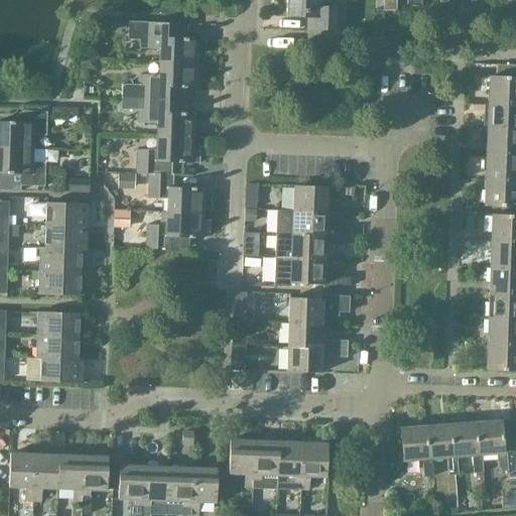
[(324,6),(324,0),(285,0),(285,17),(315,18),(314,30),(338,31),(339,6),(324,6)]
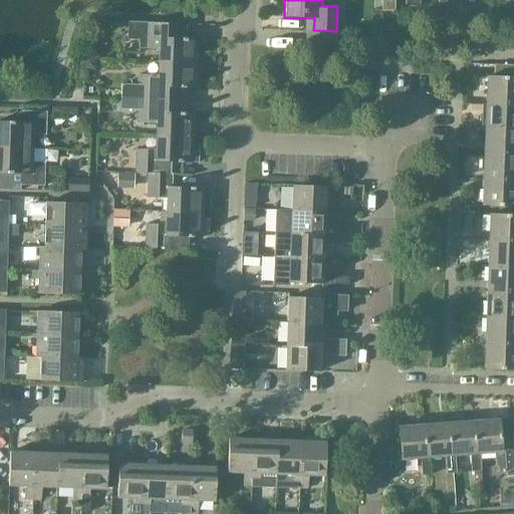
[(104,25),(96,22),(91,35),(99,38),(104,25)]
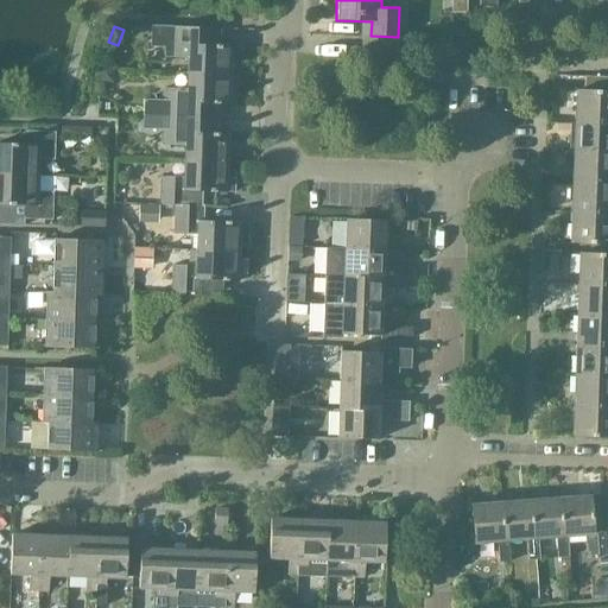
[(187,58),(185,75),(232,76),(233,46),(203,45),(203,30),(221,31),(221,29),(151,26),(151,29),(152,29),(152,46),(163,46),(163,57),(162,57),(160,58),(187,58)]
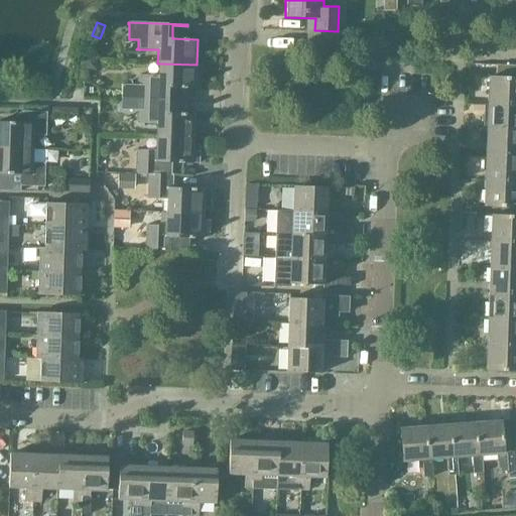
[(96,59),(85,59),(84,71),(96,71),(96,59)]
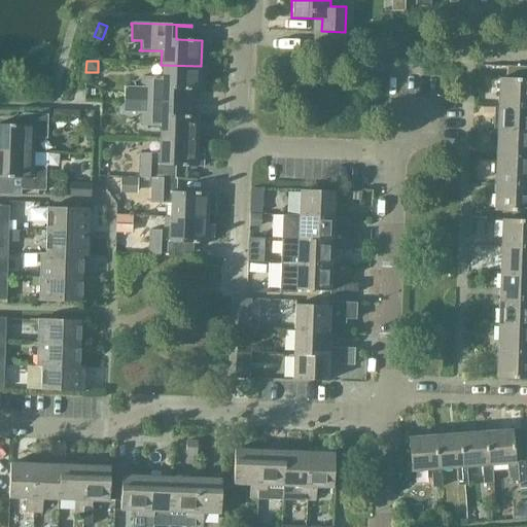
[(200,92),(201,66),(161,65),(161,79),(141,78),(141,86),(124,86),(123,101),(140,101),(140,103),(169,104),(169,91),(200,92)]
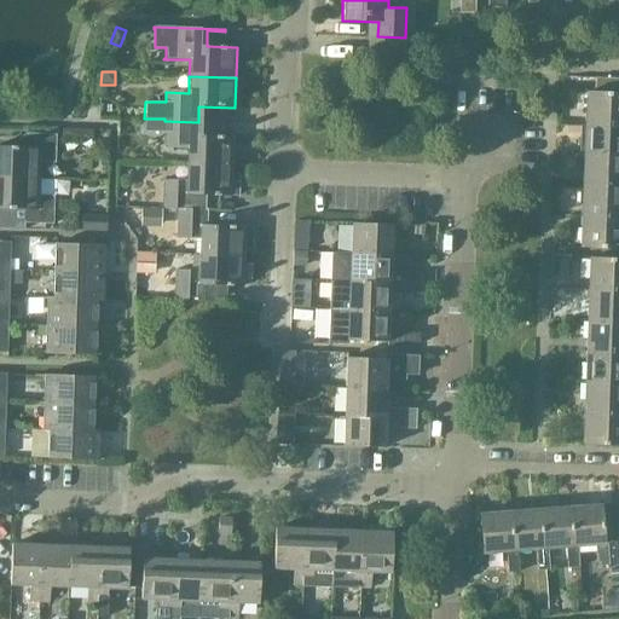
[(618,94),(586,93),(585,125),(618,125),(618,94)]
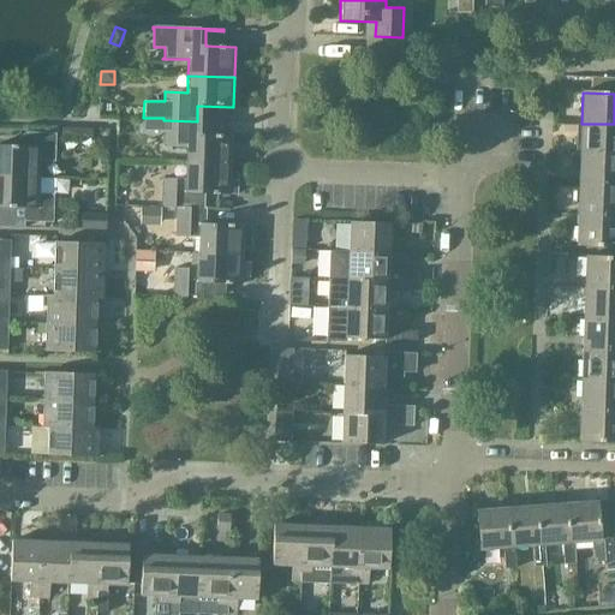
[(196,138),(197,121),(163,120),(162,149),(185,150),(185,165),(231,166),(232,139),(196,138)]
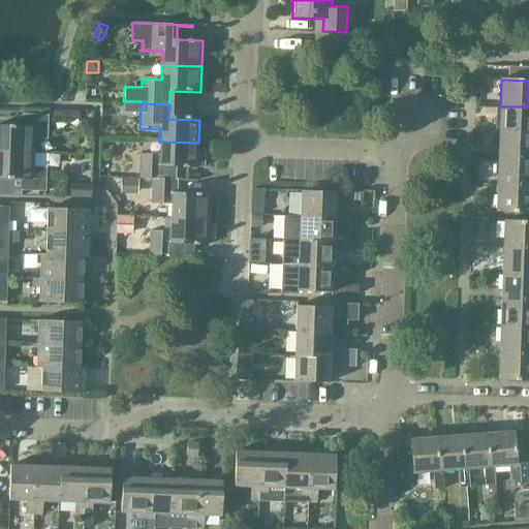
[(528,106),(500,106),(499,117),(495,117),(495,131),(499,131),(499,132),(528,133),(528,106)]
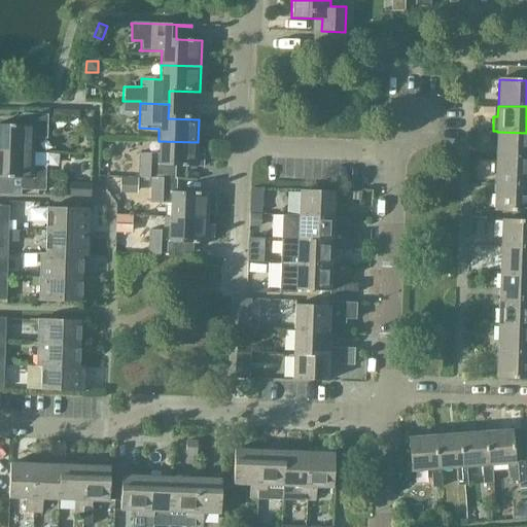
[(78,110),(53,109),(51,119),(67,120),(68,116),(77,116),(78,110)]
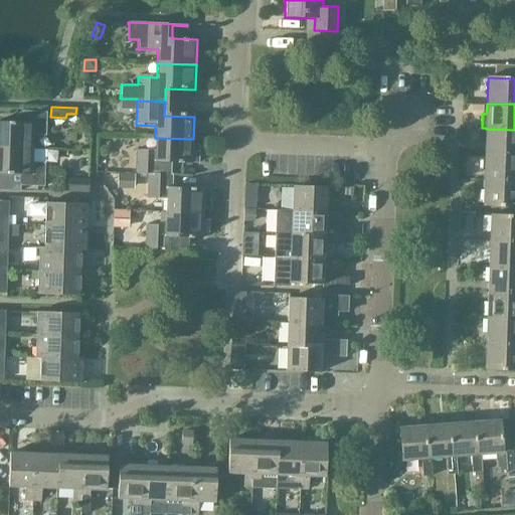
[(0,122),(0,148),(31,150),(31,136),(45,137),(46,113),(19,113),(10,123),(0,122)]
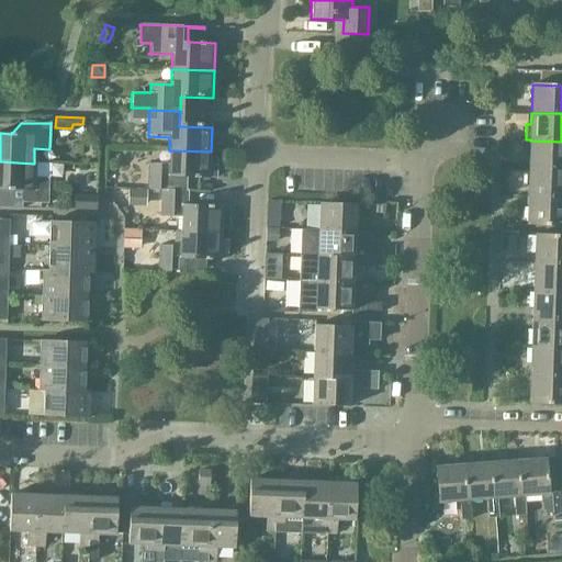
[(561,142),(530,141),(529,169),(561,169),(561,142)]
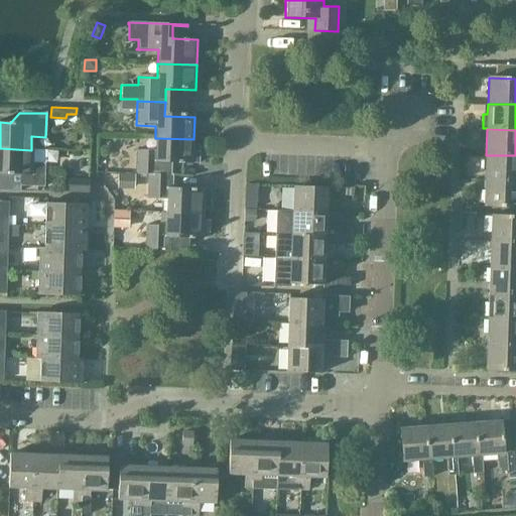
[(194,144),(194,139),(155,138),(154,152),(135,151),(134,174),(134,176),(147,176),(162,177),(162,173),(172,174),(172,161),(192,162),(199,162),(200,144),(194,144)]
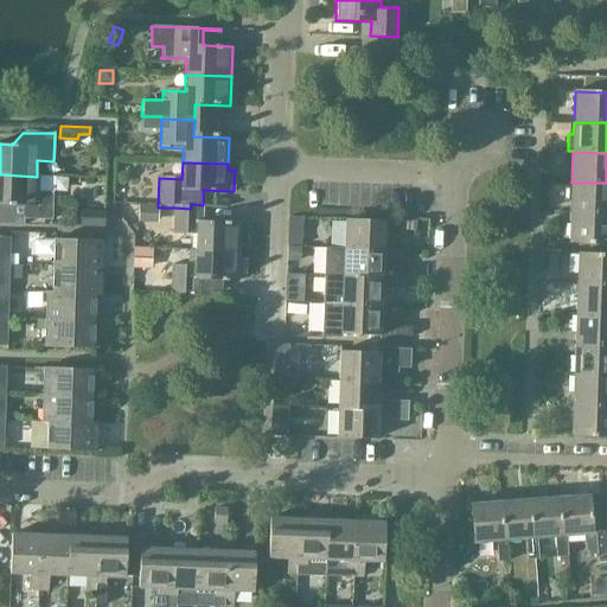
[(36,192),(37,177),(0,174),(0,205),(24,206),(24,221),(51,221),(52,192),(36,192)]
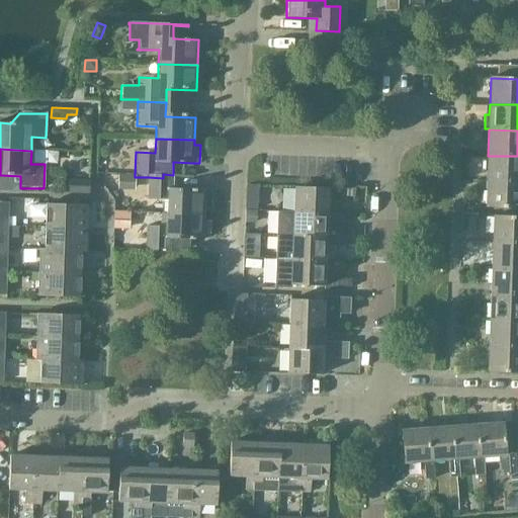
[(517,156),(488,156),(487,181),(517,182),(517,156)]
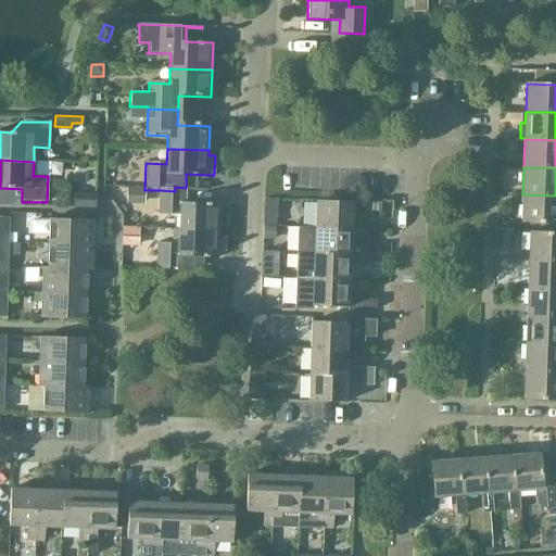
[(144,204),(144,190),(144,188),(126,187),(125,203),(144,204)]
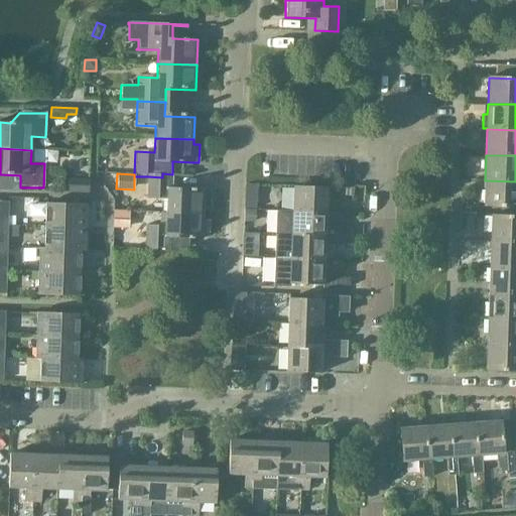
[(171,188),(172,174),(162,173),(162,177),(147,176),(146,201),(165,201),(165,213),(204,215),(204,207),(210,208),(210,189),(204,189),(171,188)]
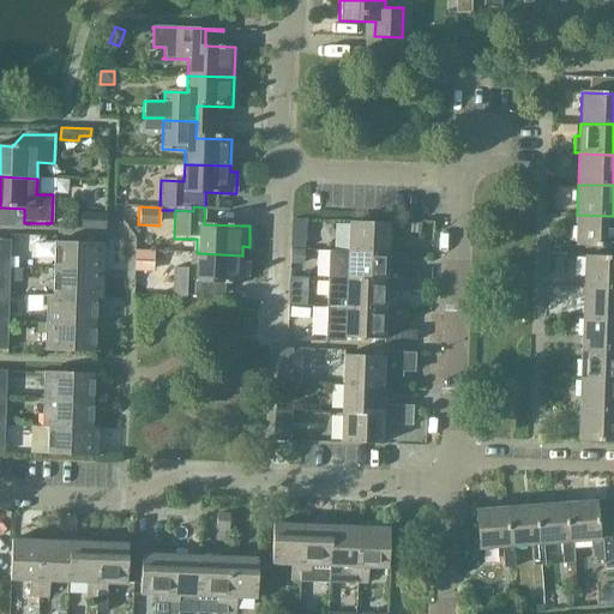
[(106,229),(106,215),(82,214),(82,228),(106,229)]
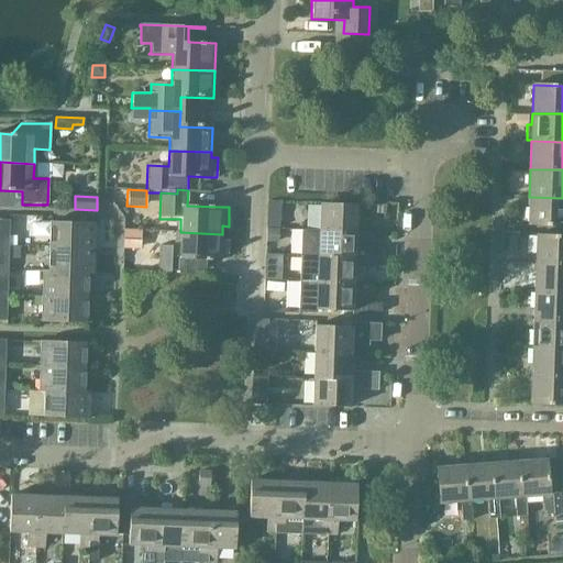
[(562,198),(529,197),(527,225),(562,227),(562,198)]
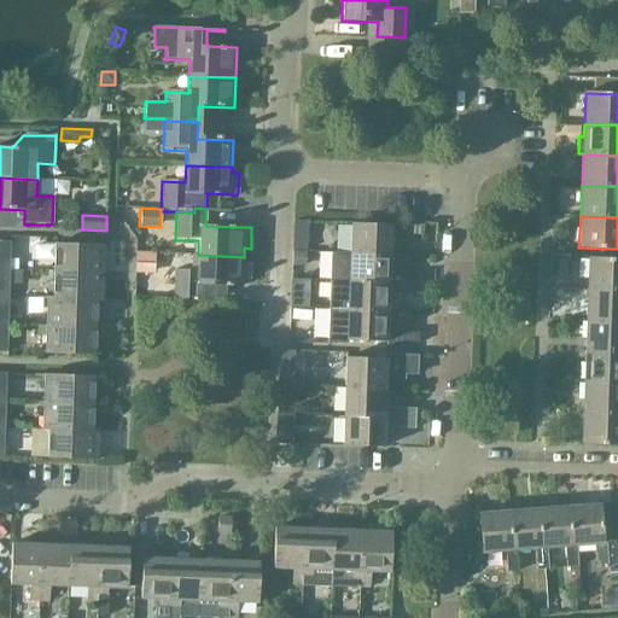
[(351,223),(350,252),(391,254),(392,234),(406,234),(406,235),(423,237),(423,226),(351,223)]
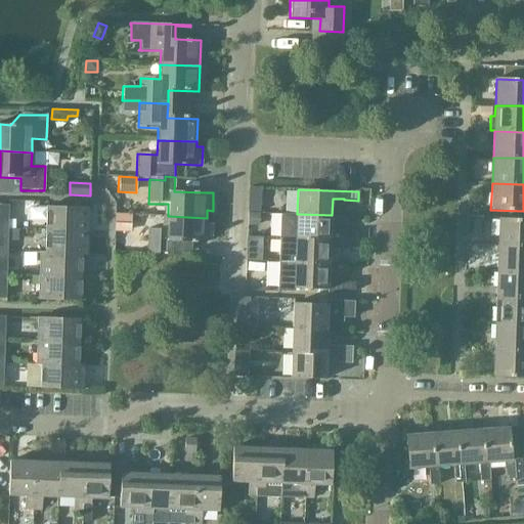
[(260,199),(249,198),(249,211),(259,212),(260,199)]
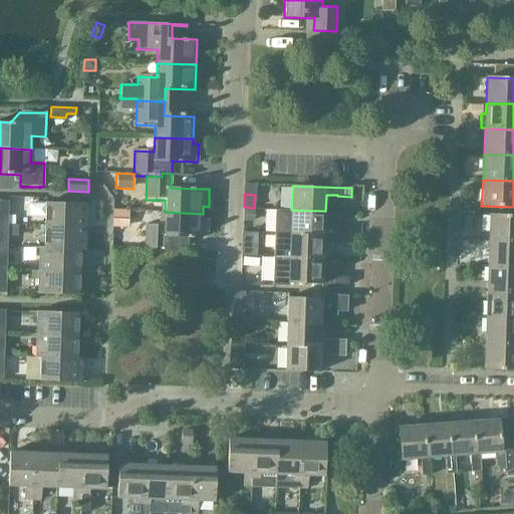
[(47,204),(46,226),(85,228),(86,205),(47,204)]
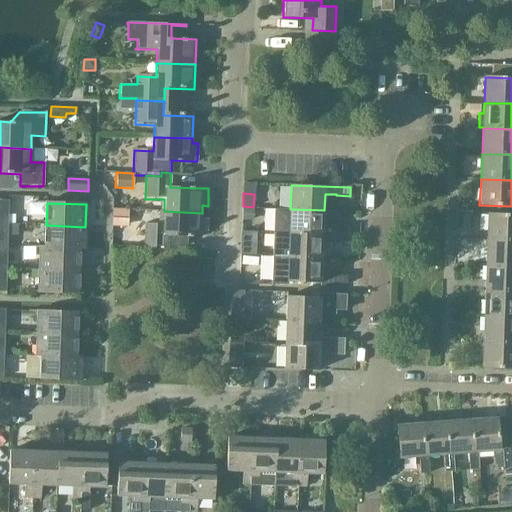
[(128,208),(112,208),(111,226),(127,227),(128,208)]
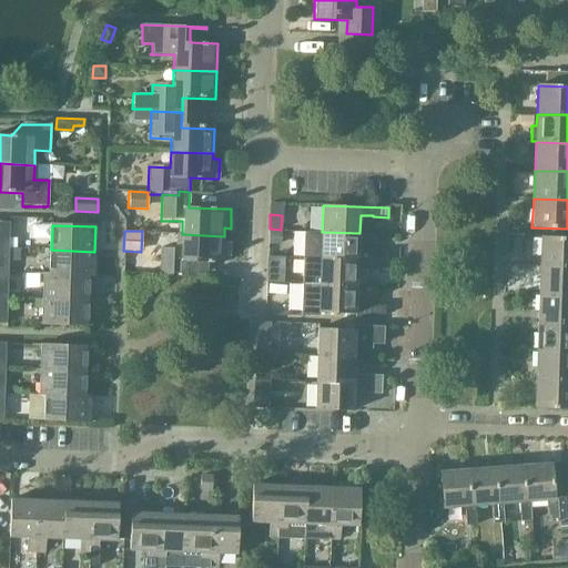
[(281,232),(269,231),(269,245),(280,245),(281,232)]
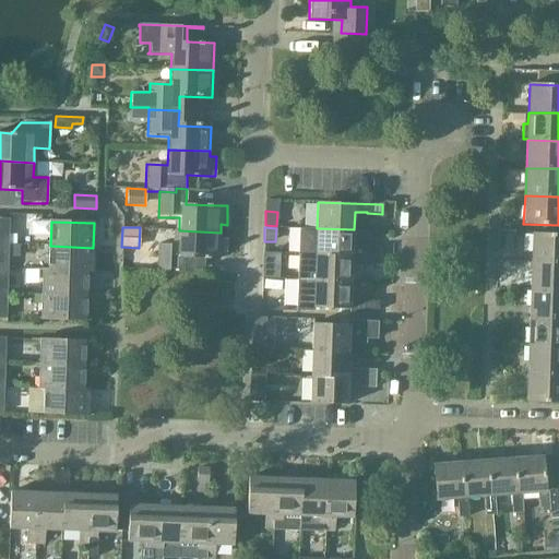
[(353,247),(354,229),(317,228),(317,229),(299,228),(298,254),(380,258),(380,248),(353,247)]
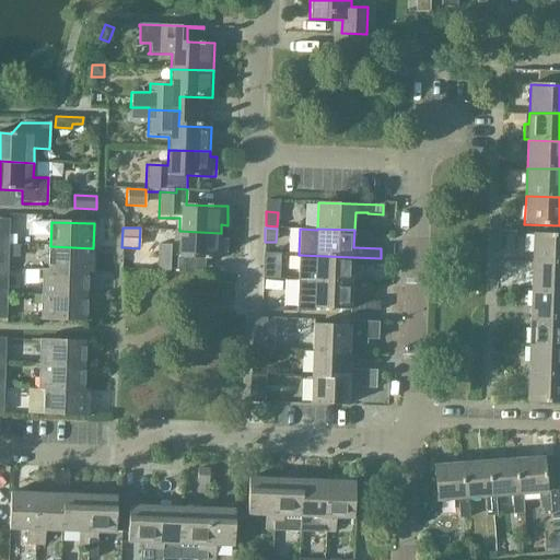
[(220,259),(221,233),(179,231),(178,247),(158,246),(156,271),(171,271),(171,270),(184,270),(184,258),(220,259)]
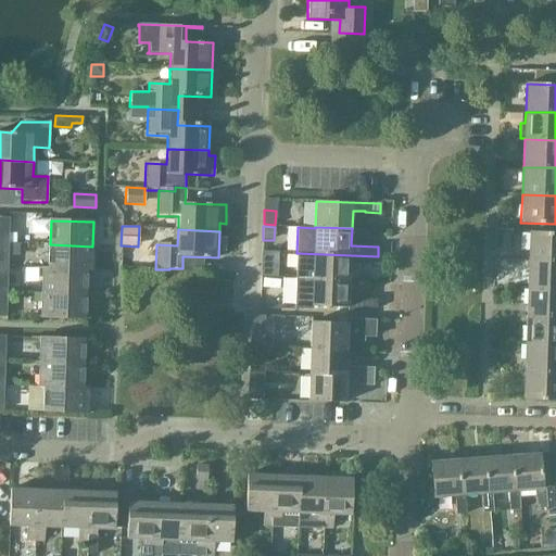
[(555,234),(529,232),(528,261),(555,261),(555,234)]
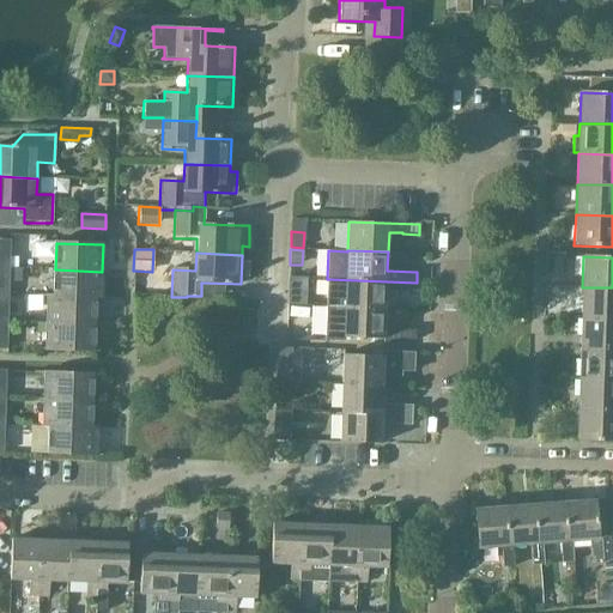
[(101,298),(102,272),(55,269),(54,297),(95,298),(101,298)]
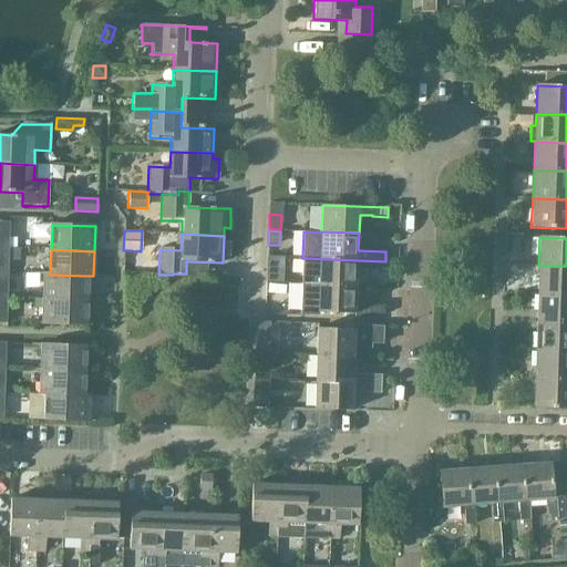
[(286,257),(267,257),(267,270),(285,270),(286,257)]
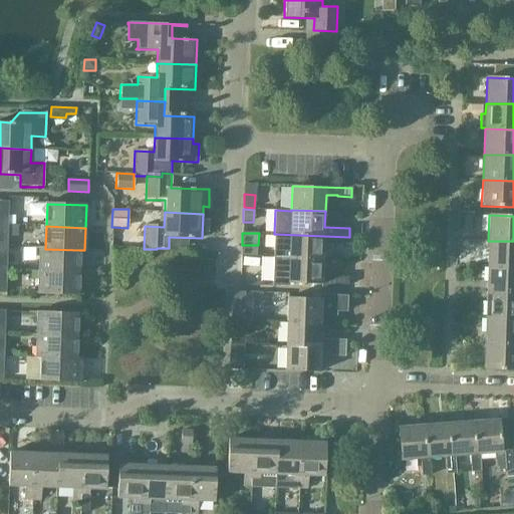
[(349,245),(349,237),(274,234),(273,258),(323,260),(324,243),(335,244),(349,245)]
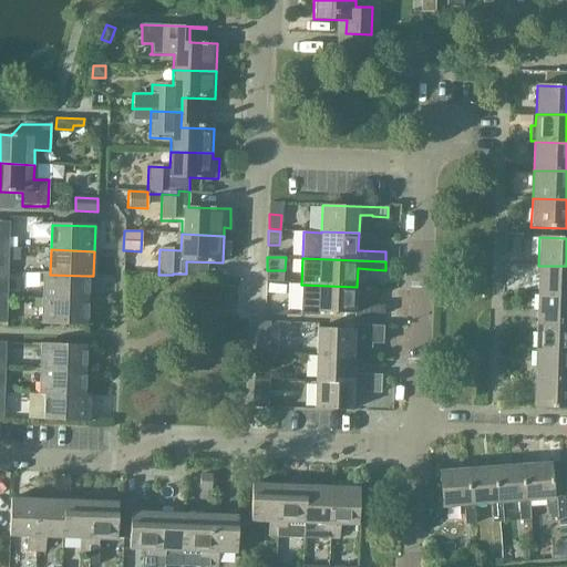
[(566,266),(538,266),(538,295),(566,295),(566,266)]
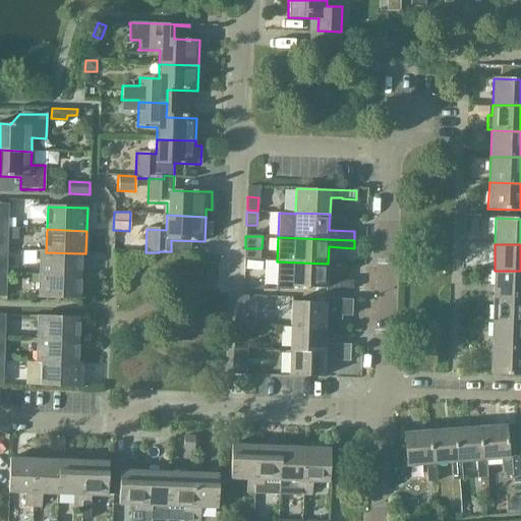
[(41,252),(40,275),(80,277),(80,253),(46,252),(41,252)]
